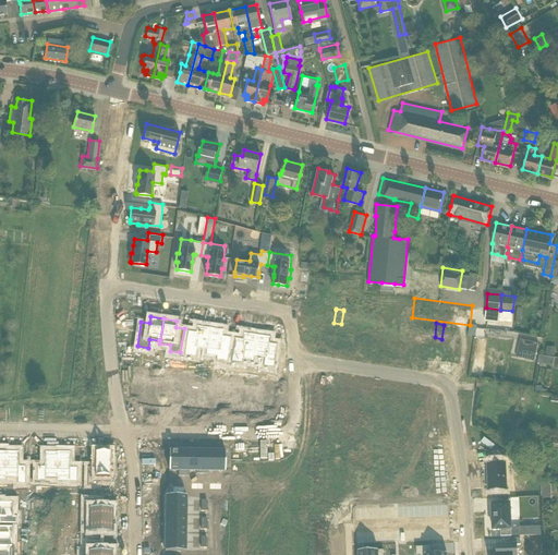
[(187,329),(184,353),(195,354),(196,346),(206,348),(207,348),(210,325),(196,324),(195,330),(187,329)]
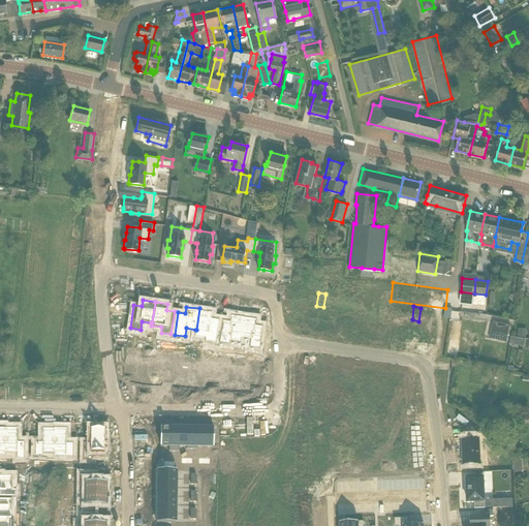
[(195,330),(194,334),(205,336),(205,339),(215,340),(218,317),(211,316),(212,310),(199,308),(196,330),(195,330)]
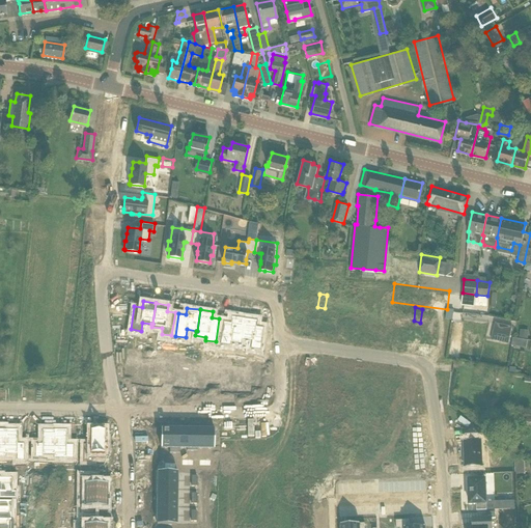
[(220,342),(230,343),(230,340),(241,342),(242,337),(241,337),(244,316),(231,314),(230,321),(223,320),(220,342)]
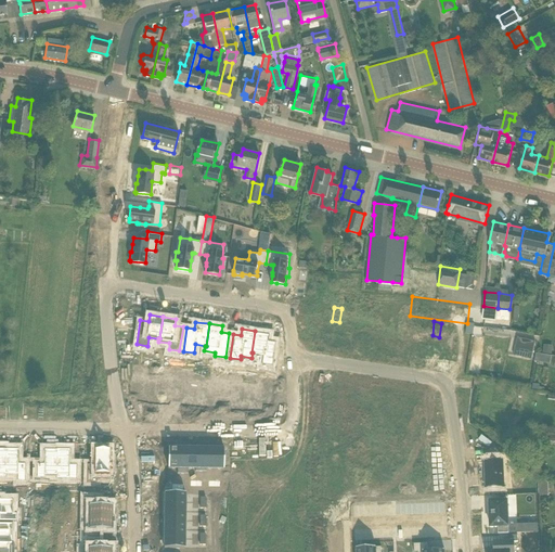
[(255,331),(252,352),(253,352),(262,354),(261,362),(272,364),(275,341),(268,339),(269,332),(255,331)]
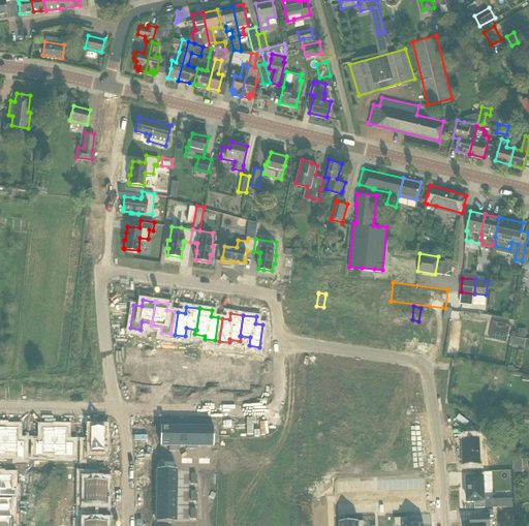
[(510,322),(494,319),(490,336),(506,340),(510,322)]
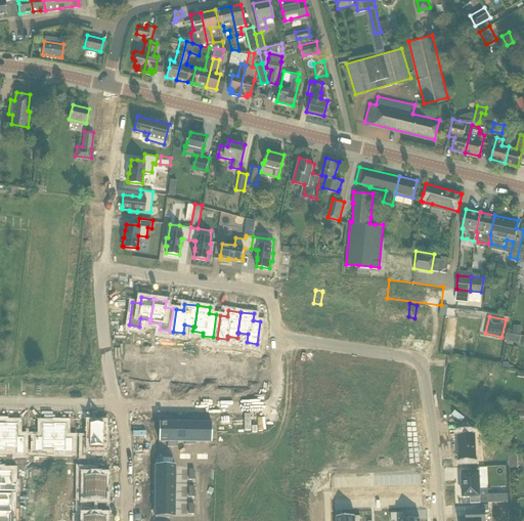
[(511,344),(518,344),(520,323),(513,322),(512,332),(506,331),(505,339),(512,340),(511,344)]
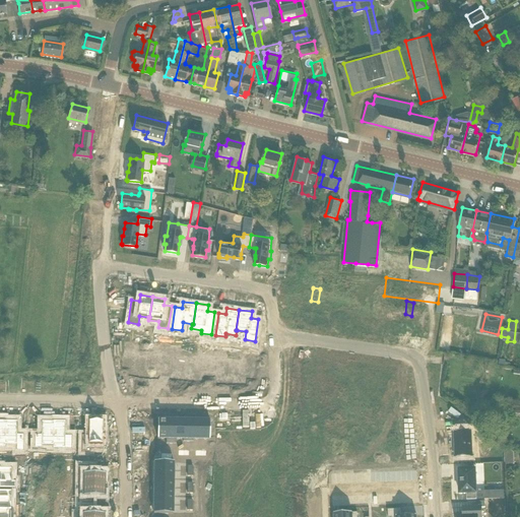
[(126,341),(124,365),(132,365),(131,371),(143,372),(145,349),(136,348),(136,342),(126,341)]
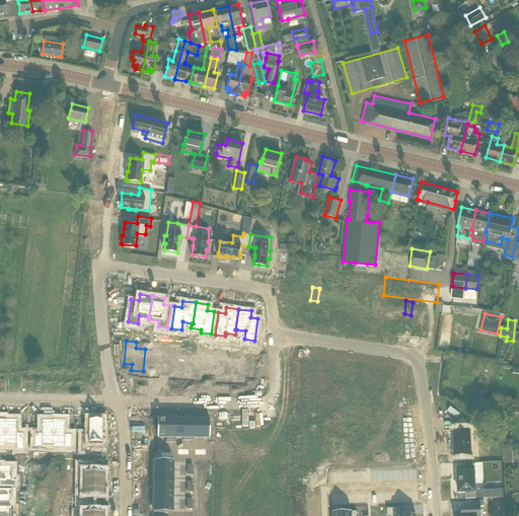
[(145,349),(143,371),(156,372),(156,366),(164,367),(166,342),(165,342),(156,341),(155,347),(145,346),(145,349)]
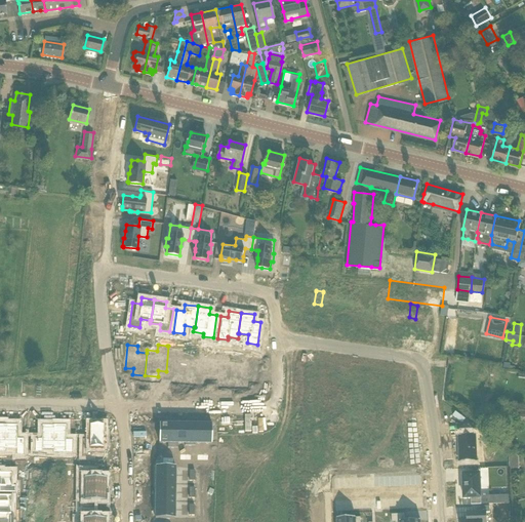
[(171,349),(169,371),(177,372),(176,378),(190,379),(191,358),(182,358),(182,350),(171,349)]
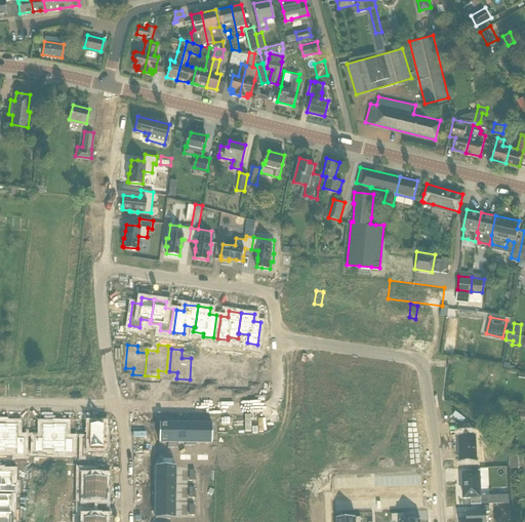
[(191,358),(190,379),(202,380),(203,374),(210,374),(212,350),(211,350),(202,349),(201,357),(191,356),(191,358)]
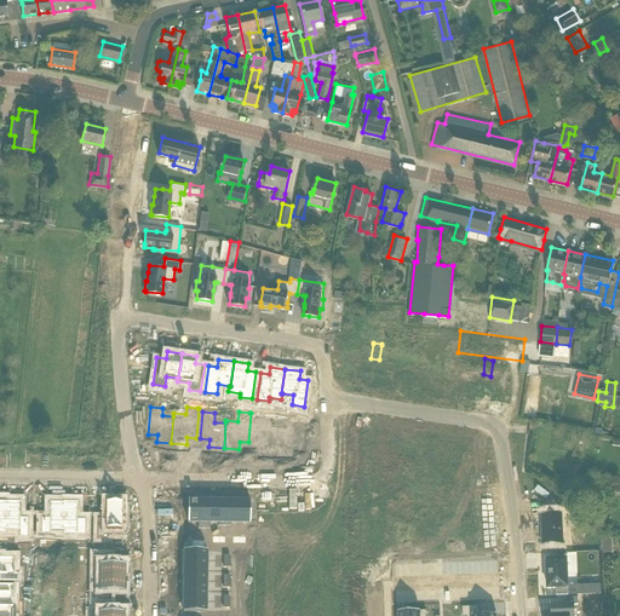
[(254,415),(252,443),(262,443),(260,450),(276,452),(277,427),(279,427),(279,425),(267,424),(267,416),(254,415)]
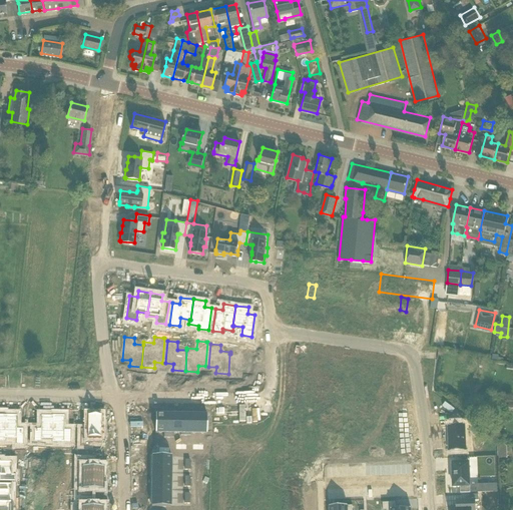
[(229,354),(228,374),(240,375),(241,369),(248,370),(250,348),(239,347),(239,355),(230,354),(229,354)]
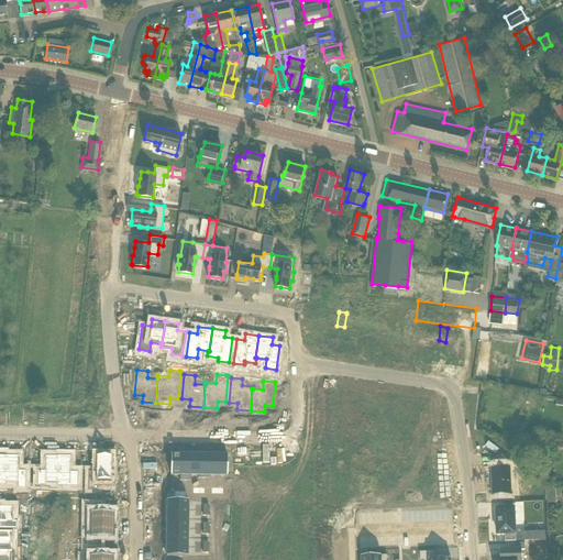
[(374,408),(372,423),(379,424),(382,409),(374,408)]
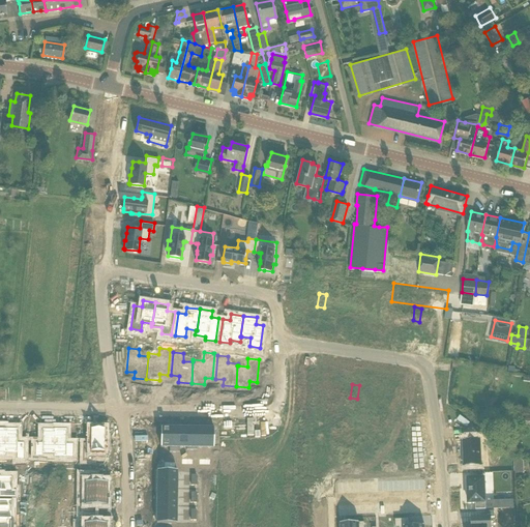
[(351,422),(329,423),(329,435),(351,434),(351,433),(351,422)]
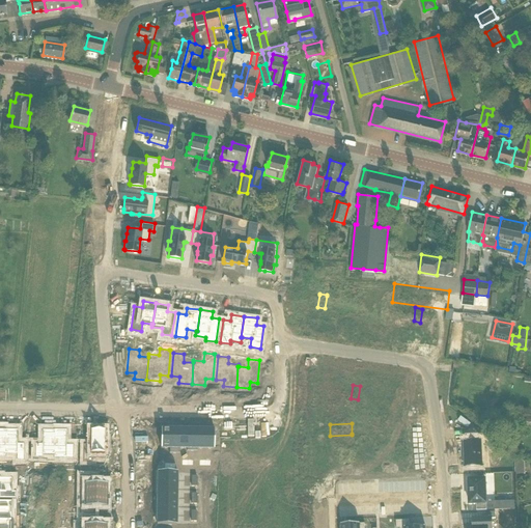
[(5,426),(4,451),(5,451),(17,452),(17,457),(24,457),(24,441),(18,441),(18,427),(5,426)]
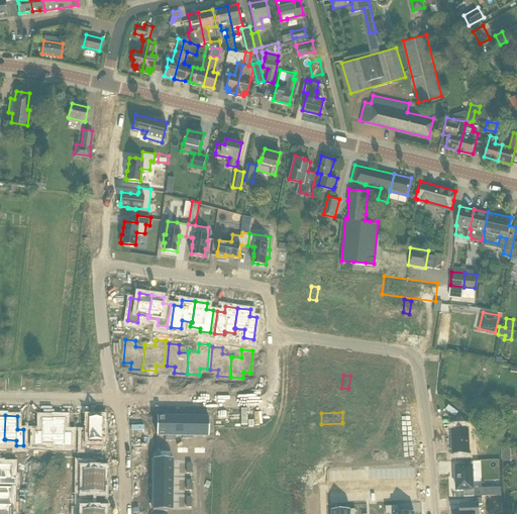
[(157,415),(157,434),(165,434),(166,434),(166,415),(157,415)]
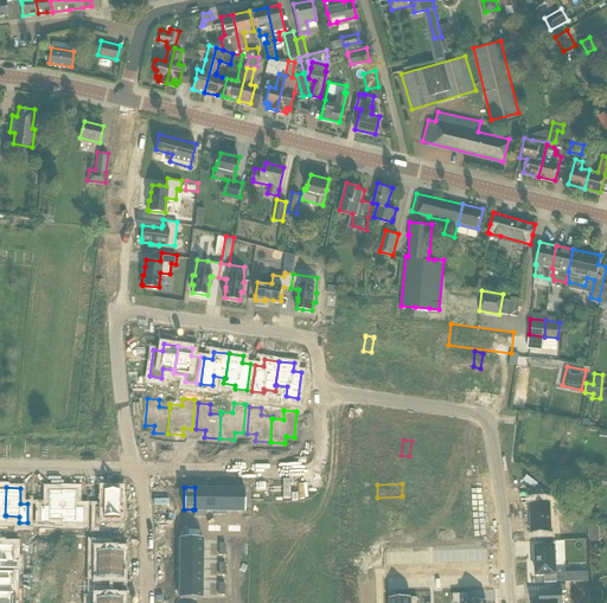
[(193,510),(193,515),(205,515),(205,510),(204,510),(204,487),(195,487),(195,510),(193,510)]
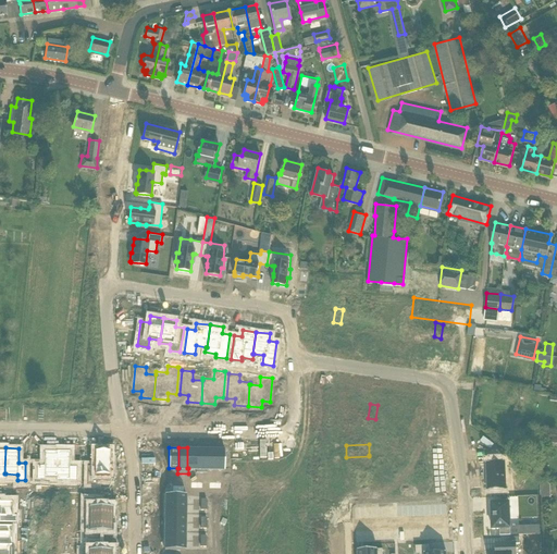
[(187,447),(187,468),(188,468),(196,468),(197,468),(197,447),(187,447)]
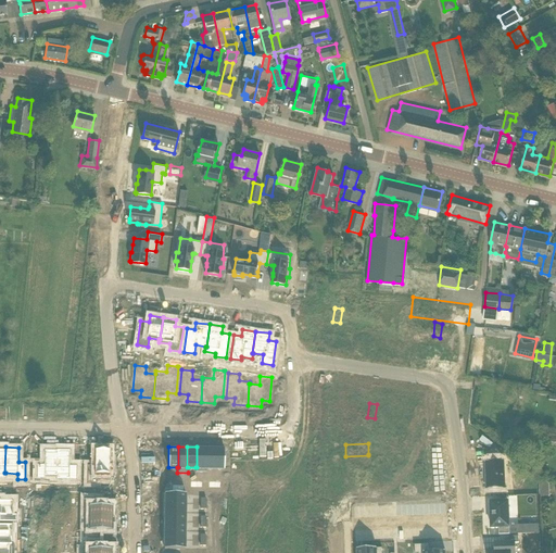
[(196,467),(196,470),(205,470),(205,467),(205,447),(197,447),(197,467),(196,467)]
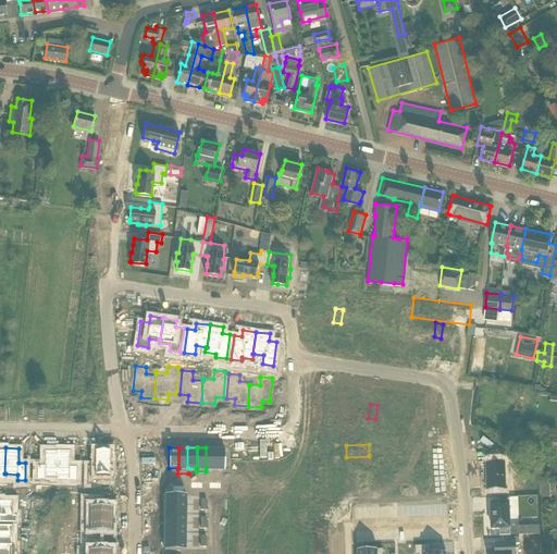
[(206,447),(206,468),(215,468),(215,447),(206,447)]
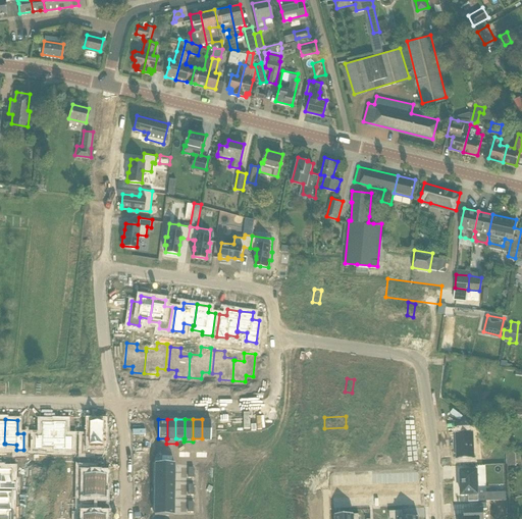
[(202,419),(202,438),(210,439),(211,419),(202,419)]
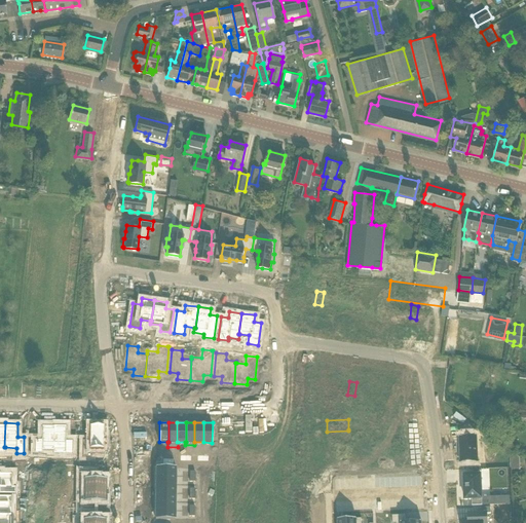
[(220,422),(220,443),(221,443),(229,443),(229,423),(221,423),(221,422),(220,422)]
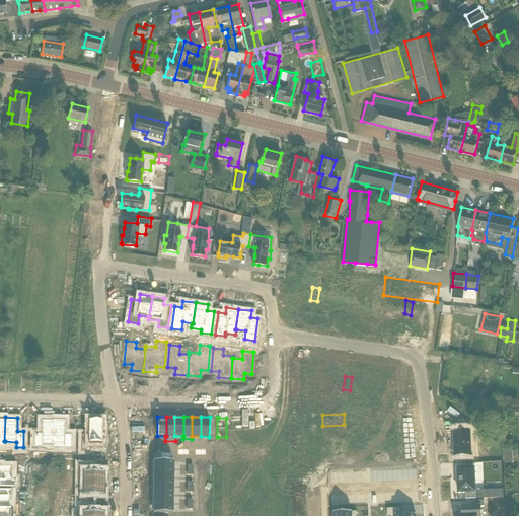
[(34,432),(34,444),(42,444),(42,442),(52,442),(53,442),(53,418),(41,418),(41,432),(34,432)]
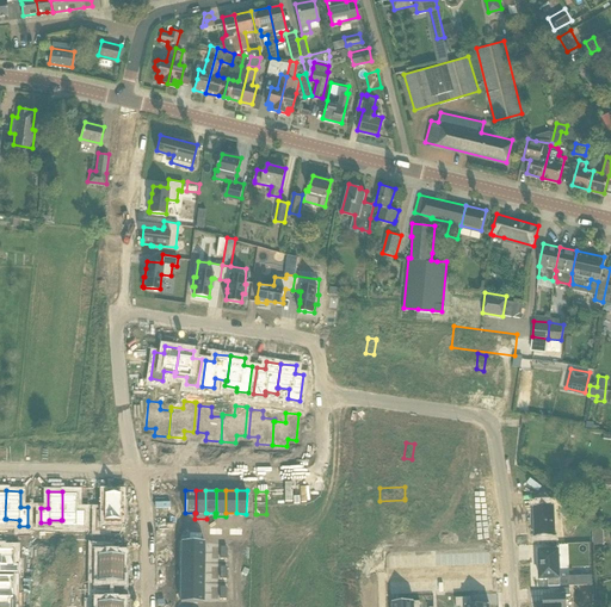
[(61,520),(61,524),(84,524),(84,508),(76,508),(76,491),(62,491),(62,520),(61,520)]
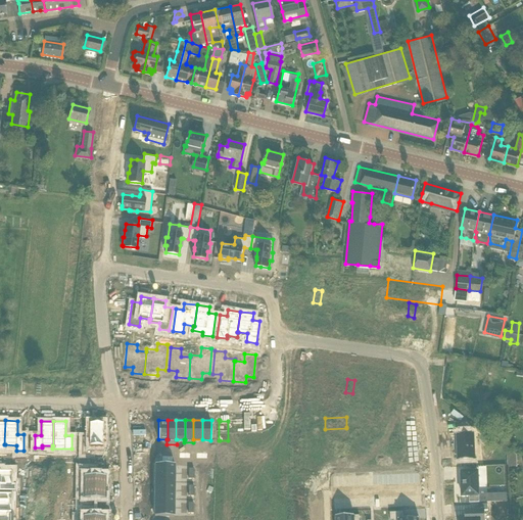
[(83,436),(82,453),(90,453),(90,450),(103,450),(103,437),(104,437),(104,429),(103,429),(103,421),(89,421),(89,436),(83,436)]
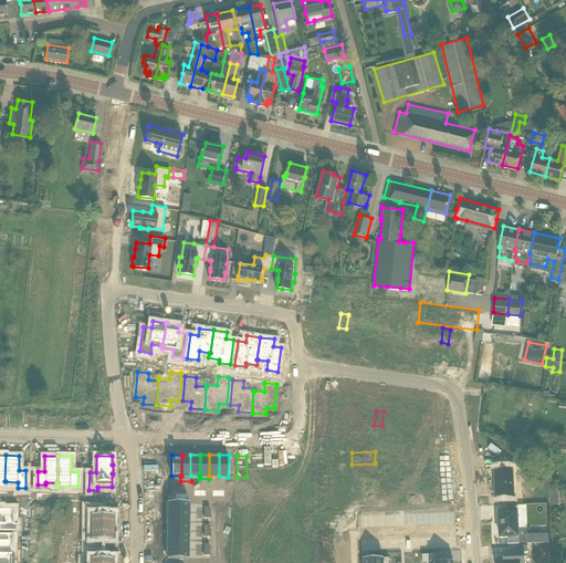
[(247,456),(247,477),(255,477),(255,456),(247,456)]
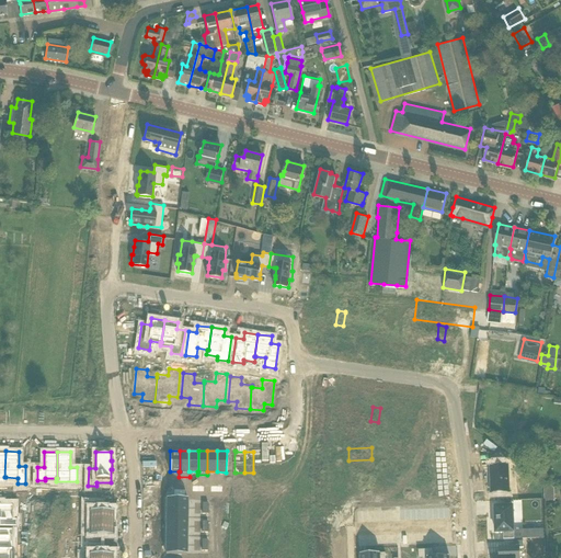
[(253,452),(253,473),(263,473),(263,452),(253,452)]
